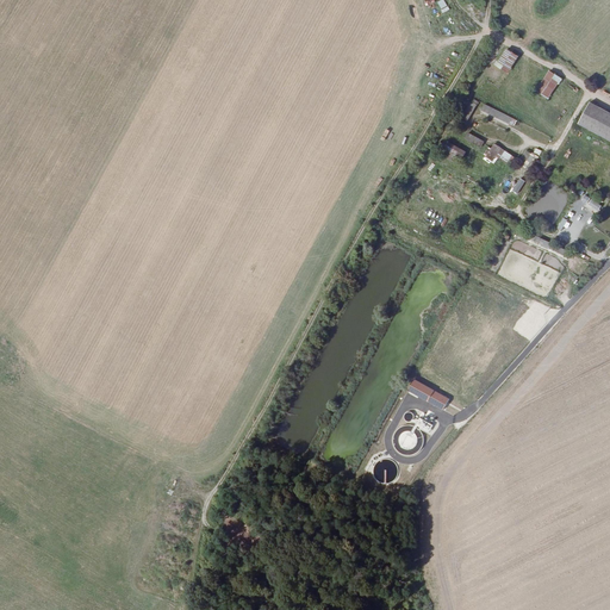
[(441,0),(436,2),(442,13),(449,11),(443,0),(441,0)]
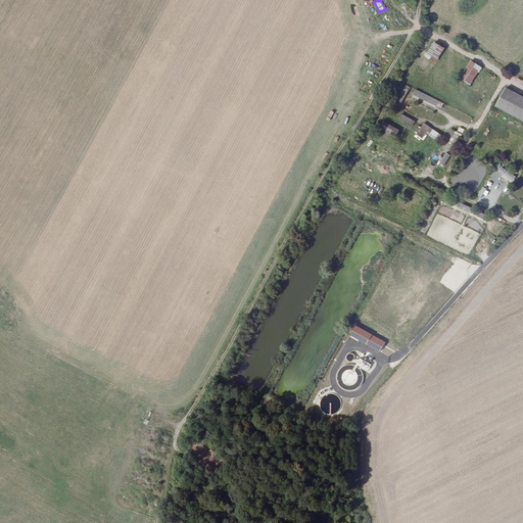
[(423,56),(434,63),(444,49),(433,42),(423,56)]
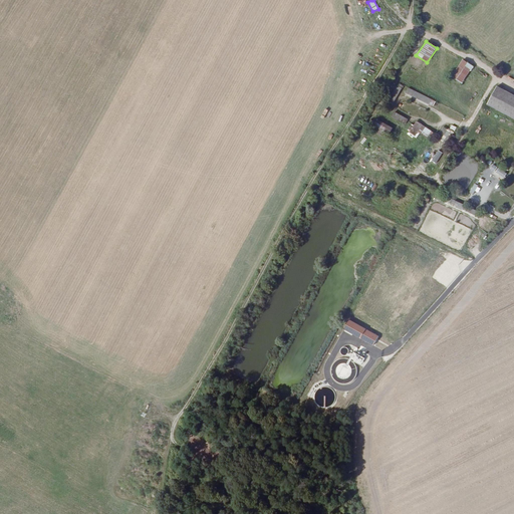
[(451,78),(463,84),(472,65),(461,59),(451,78)]
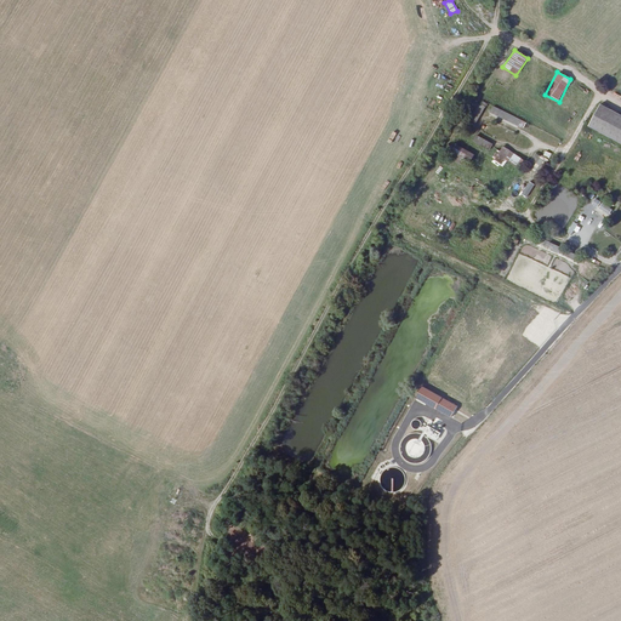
[(485,107),(482,104),(467,132),(472,134),(485,107)]
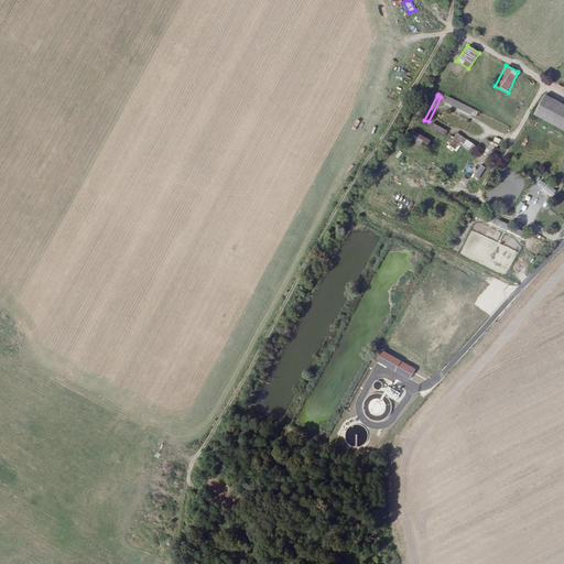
[(563,106),(544,96),(534,116),(563,130),(563,106)]
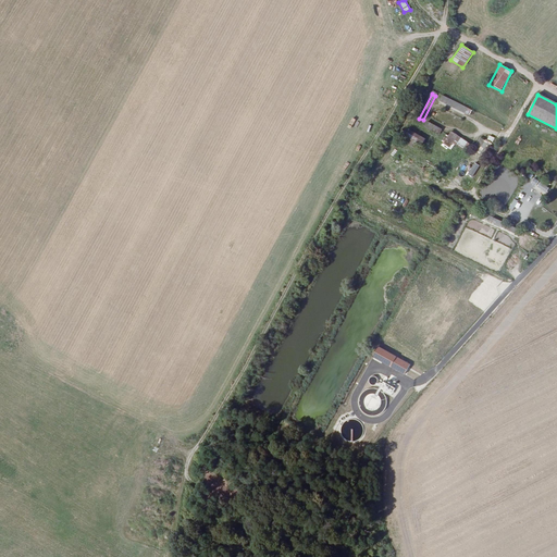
[(444,96),(441,100),(466,113),(468,108),(444,96)]
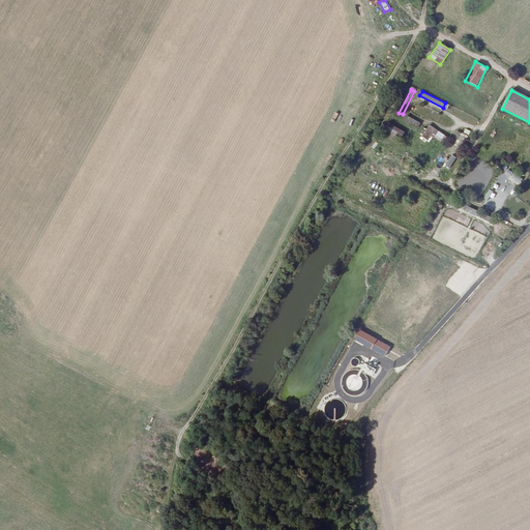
[(408,117),(406,121),(420,129),(422,125),(422,124),(408,117)]
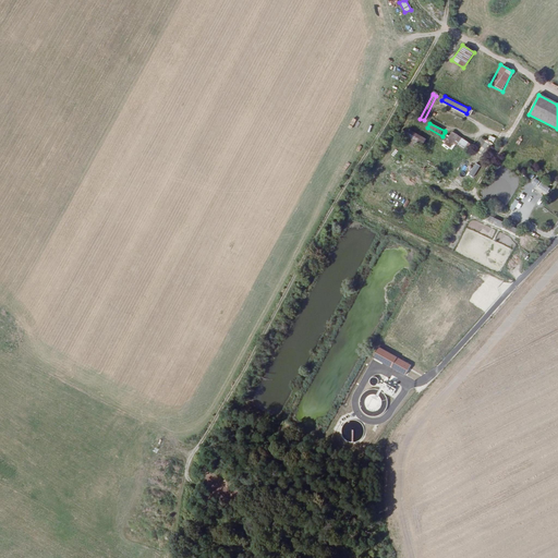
[(412,131),(404,143),(421,153),(428,142),(412,131)]
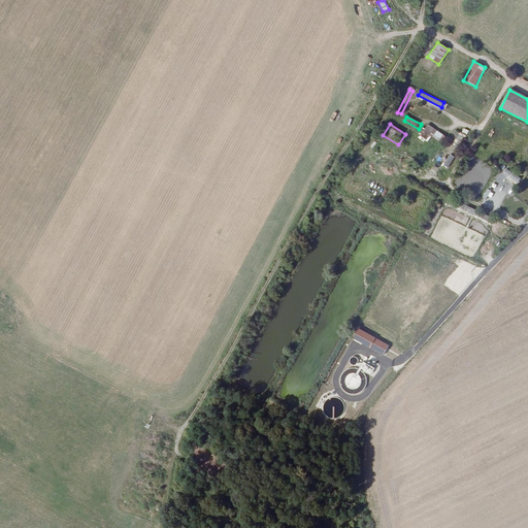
[(444,136),(426,125),(422,133),(440,143),(444,136)]
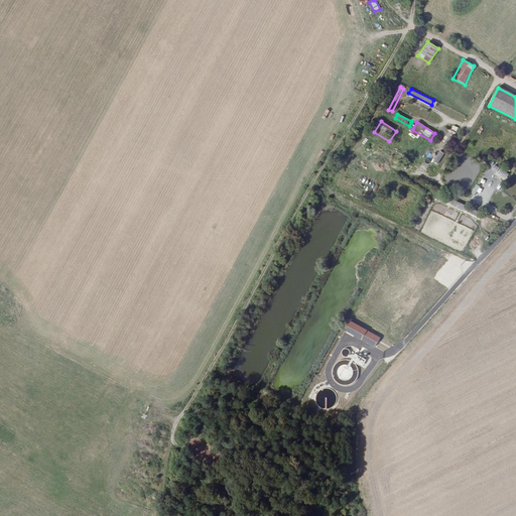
[(505,181),(509,175),(505,172),(501,178),(505,181)]
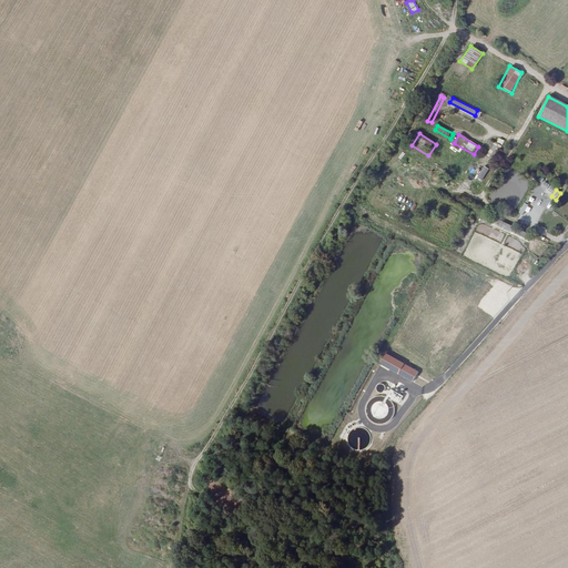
[(537,209),(541,201),(533,196),(529,204),(537,209)]
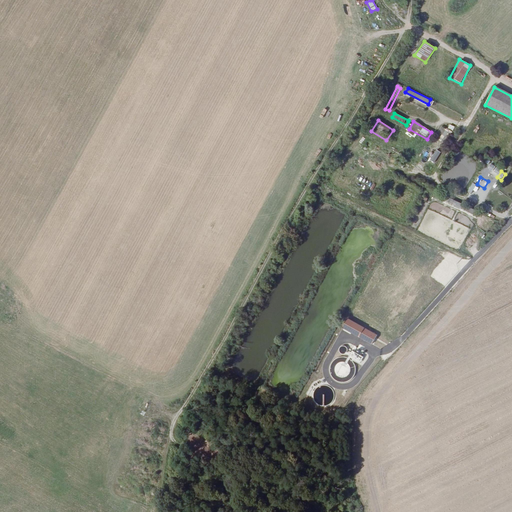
[(467,192),(471,194),(473,191),(476,192),(478,187),(471,184),(467,192)]
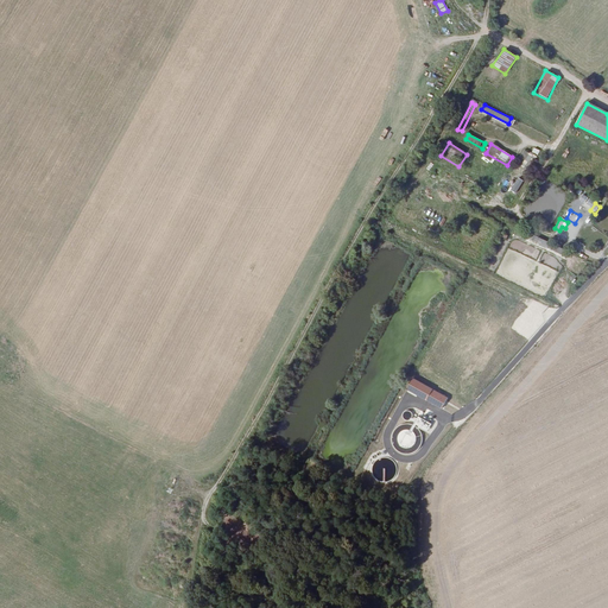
[(526,232),(524,236),(567,257),(569,252),(526,232)]
